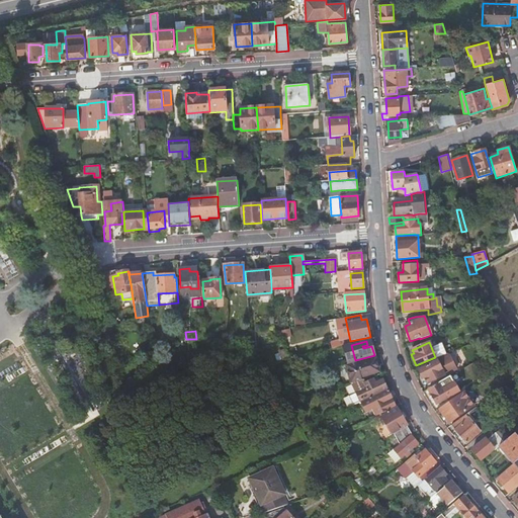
[(448,354),(418,370),(423,378),(425,377),(428,384),(445,374),(456,369),(448,354)]
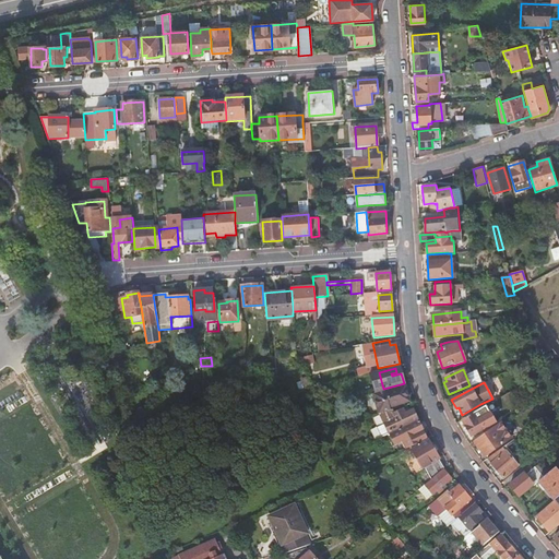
[(384,390),(371,394),(378,414),(379,414),(390,409),(389,408),(401,404),(399,399),(407,395),(404,387),(384,392),(384,390)]
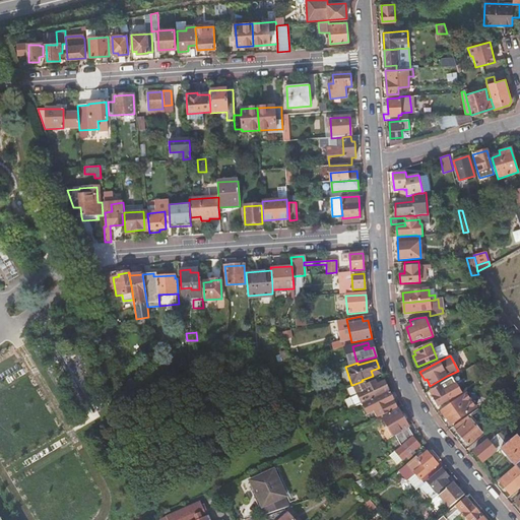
[(452,377),(440,384),(441,385),(430,391),(438,406),(449,399),(448,396),(450,395),(449,392),(448,391),(457,386),(452,377)]
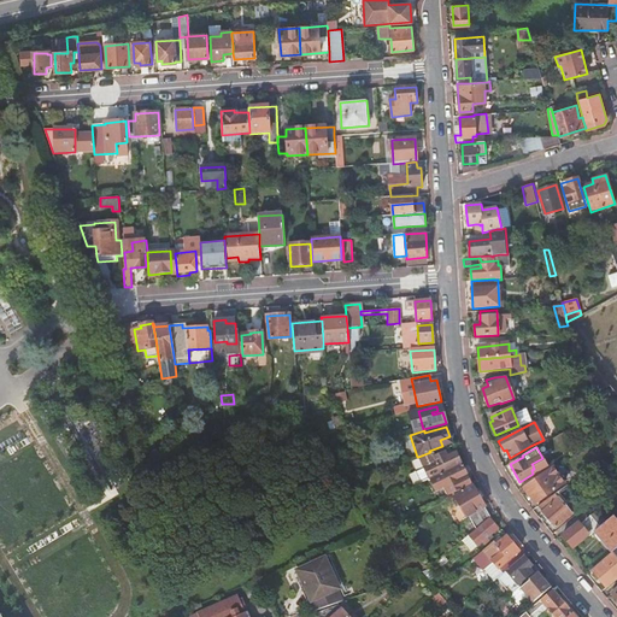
[(415,471),(421,482),(430,479),(440,474),(439,471),(459,462),(456,452),(446,456),(444,452),(433,457),(432,452),(430,452),(418,457),(423,468),(415,471)]
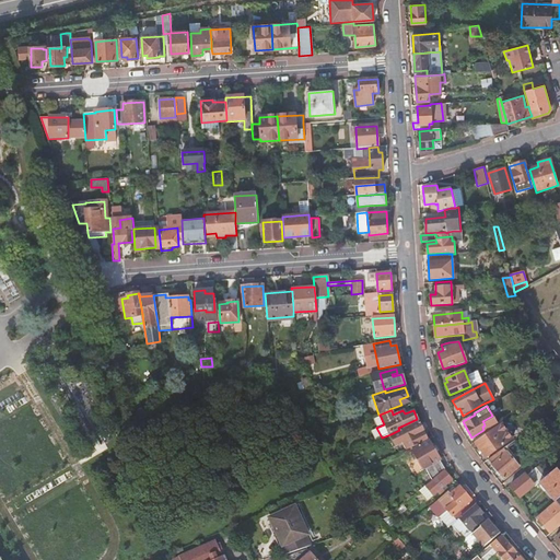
[(407,450),(419,443),(415,435),(423,431),(419,422),(401,431),(401,430),(400,430),(400,429),(399,430),(391,434),(395,444),(403,441),(407,450)]
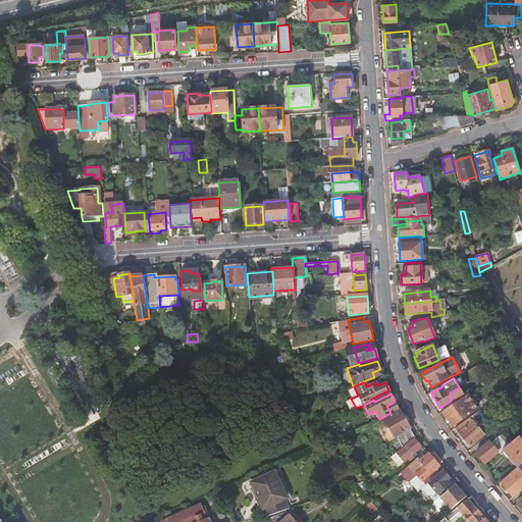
[(457,402),(442,413),(453,427),(467,416),(477,409),(467,395),(466,396),(457,402)]
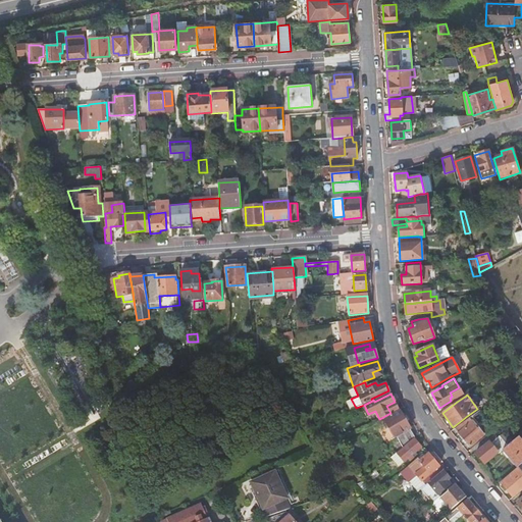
[(396,435),(403,448),(414,437),(409,428),(409,427),(400,411),(384,420),(394,436),(396,435)]
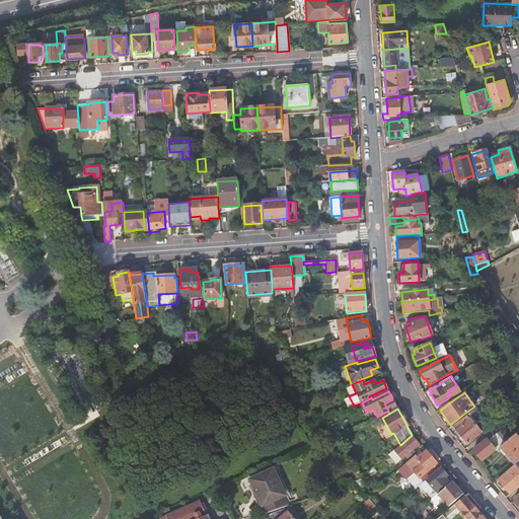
[(480,433),(466,416),(452,426),(466,444),(480,433)]
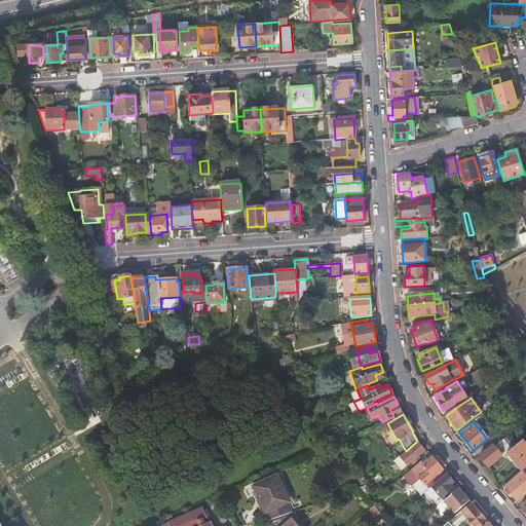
[(495,427),(488,433),(491,436),(497,430),(495,427)]
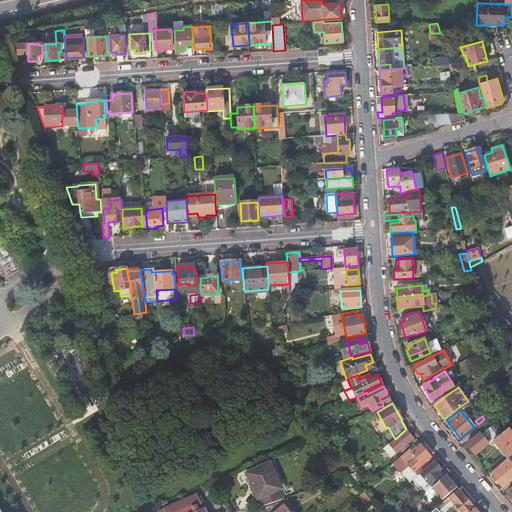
[(484,421),(478,426),(482,431),(488,426),(484,421)]
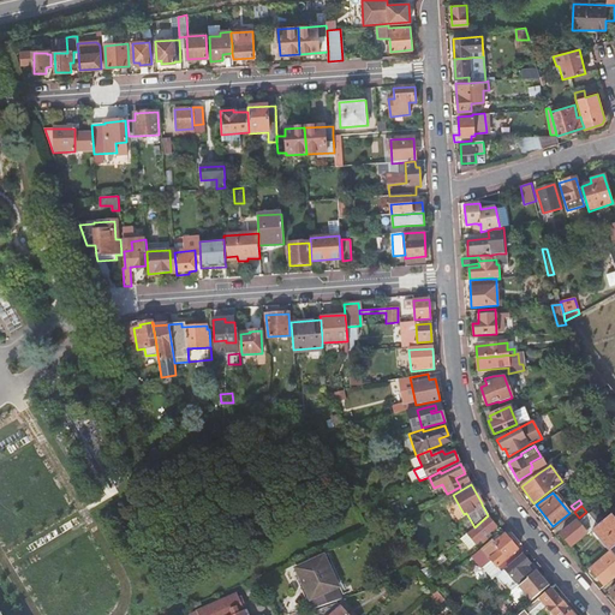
[(585,532),(586,535),(591,530),(597,525),(587,514),(577,523),(575,520),(560,533),(569,547),(585,532)]
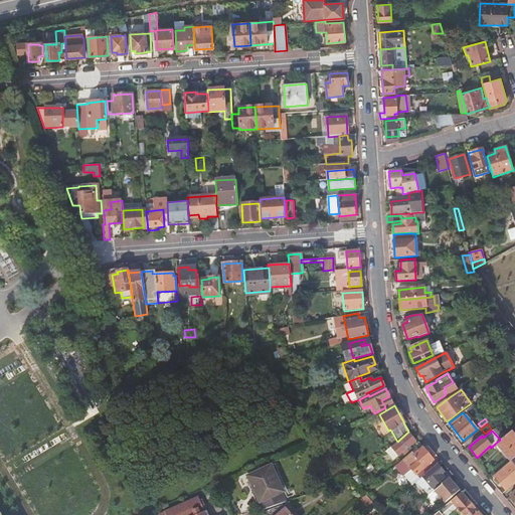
[(514,437),(511,432),(500,440),(495,444),(510,462),(514,457),(514,437)]
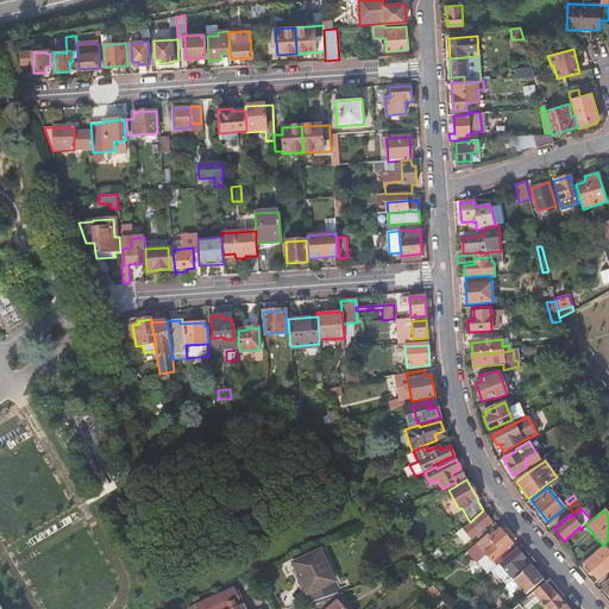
[(463,528),(449,539),(456,546),(462,541),(459,539),(466,533),(471,538),(478,533),(481,535),(485,532),(483,528),(485,526),(491,521),(483,513),(464,529),(463,528)]
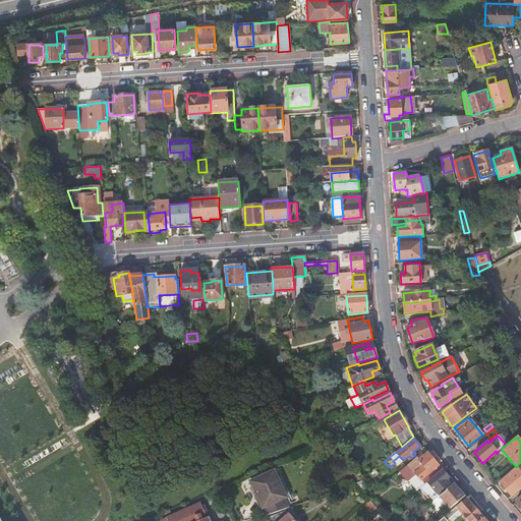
[(421,453),(413,459),(416,462),(419,460),(423,465),(415,473),(421,480),(439,465),(428,452),(423,456),(421,453)]
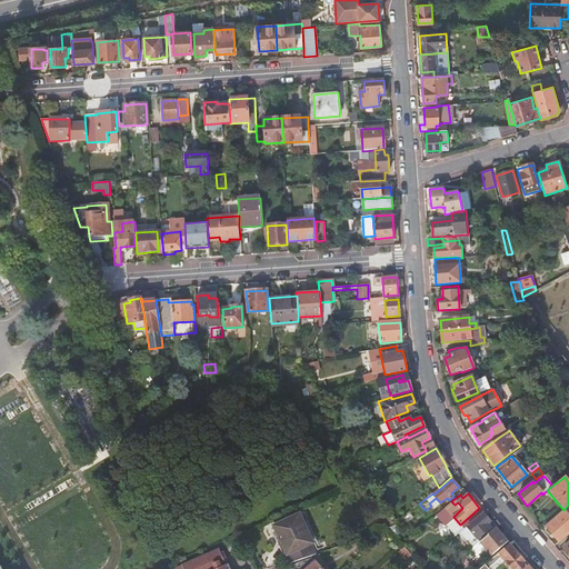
[(482,512),(479,508),(460,525),(463,528),(467,526),(482,512)]
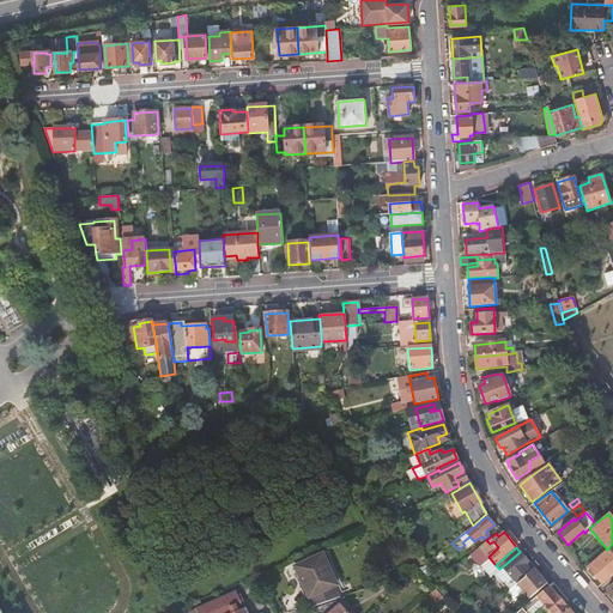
[(612,557),(608,551),(588,569),(601,584),(612,574),(612,557)]
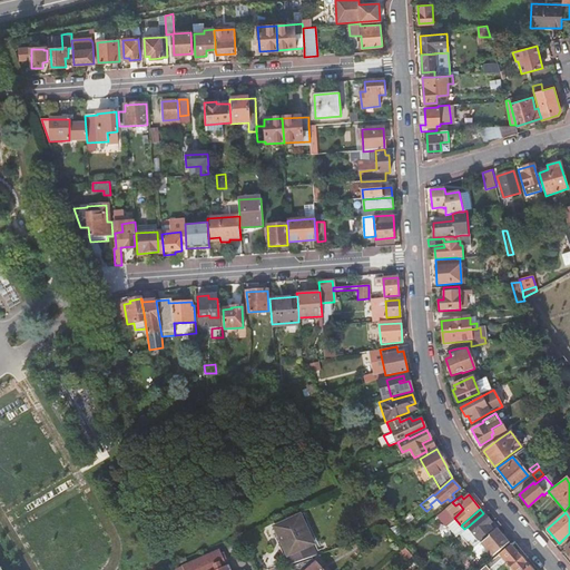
[(464,529),(461,532),(463,536),(470,530),(479,540),(488,532),(484,529),(491,522),(485,514),(469,528),(468,527),(464,529)]
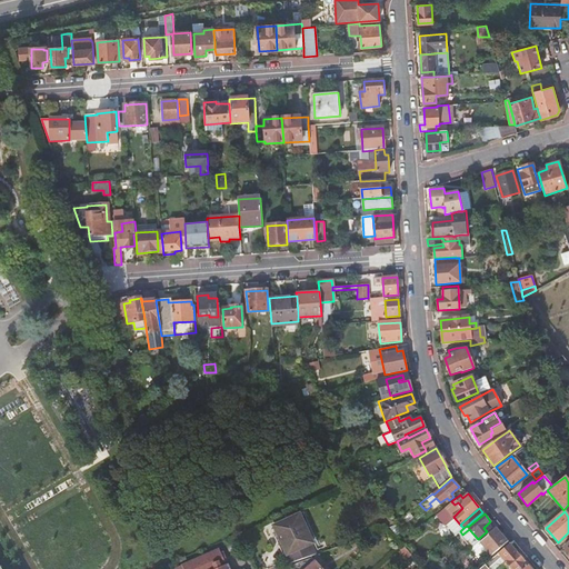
[(290,563),(316,555),(298,515),(273,526),(290,563)]
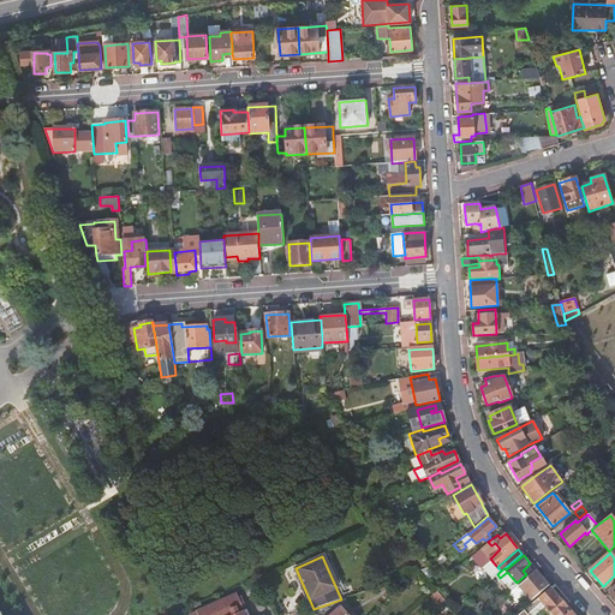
[(536,569),(527,577),(529,578),(519,585),(530,599),(548,584),(536,569)]
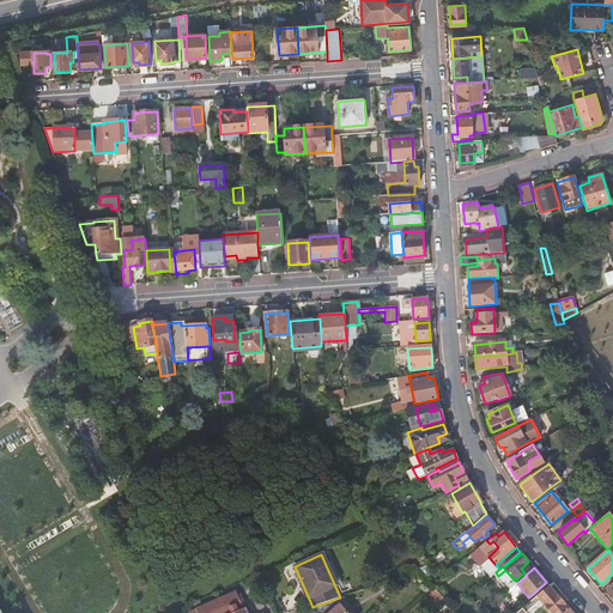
[(571,612),(550,586),(527,605),(529,608),(540,599),(552,612),(571,612)]
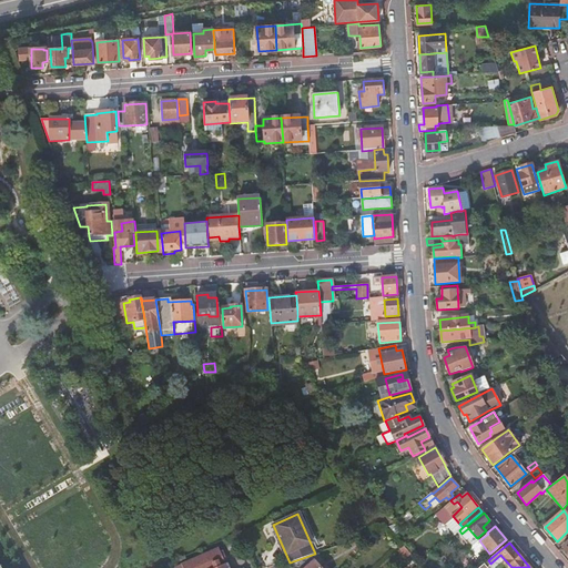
[(413,556),(404,546),(398,550),(407,561),(413,556)]
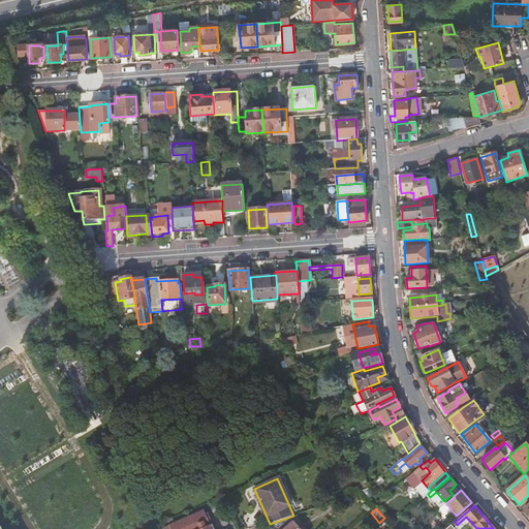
[(214,528),(212,523),(210,524),(204,510),(163,528),(214,528)]
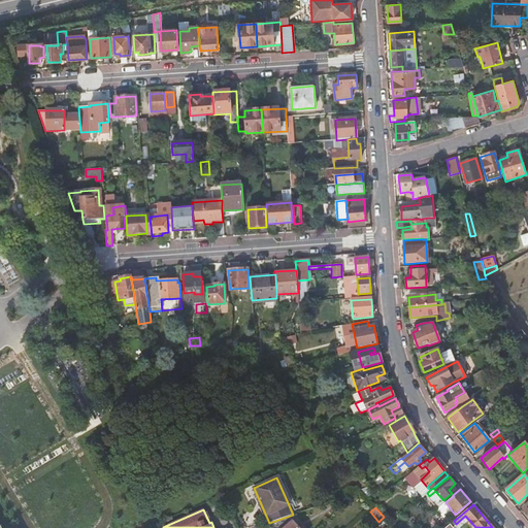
[(270,525),(271,527),(297,527),(289,519),(270,525)]
